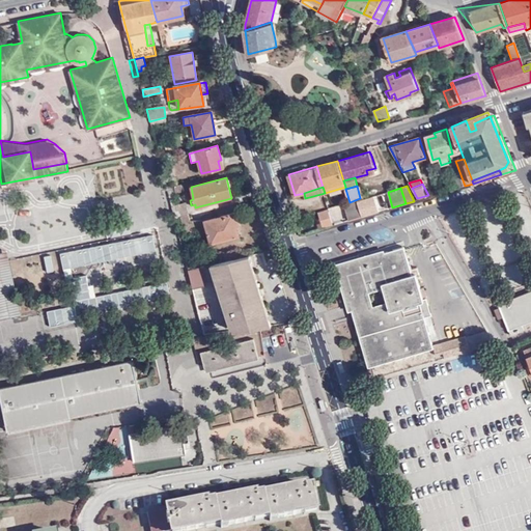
[(358,200),(362,216),(375,213),(370,197),(358,200)]
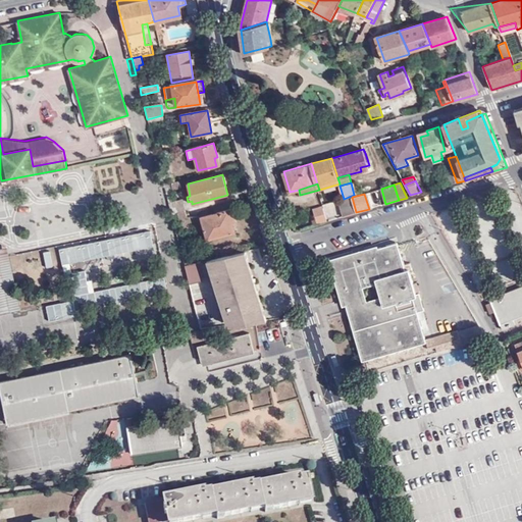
[(345,200),(349,215),(356,212),(352,197),(345,200)]
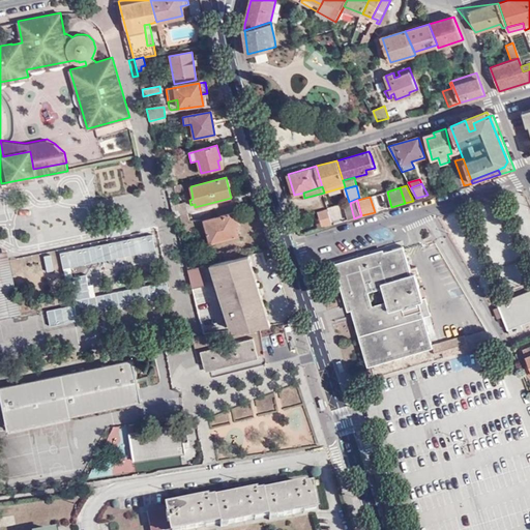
[(184,202),(172,206),(175,217),(188,214),(184,202)]
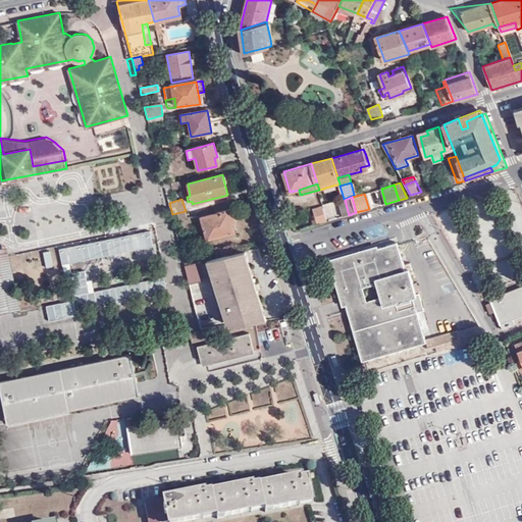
[(340,201),(344,216),(349,215),(345,200),(340,201)]
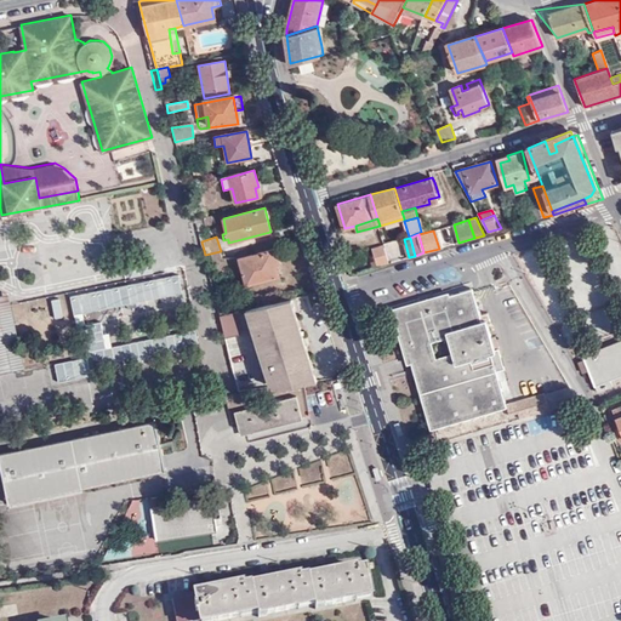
[(372,248),(377,267),(389,262),(385,244),(372,248)]
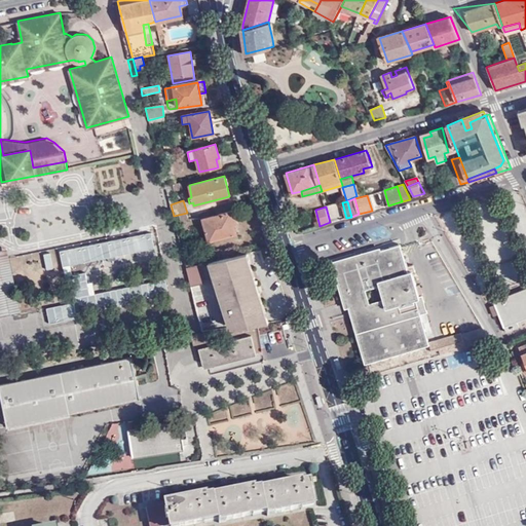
[(239,220),(236,210),(204,219),(210,240),(235,233),(233,224),(236,224),(235,221),(239,220)]
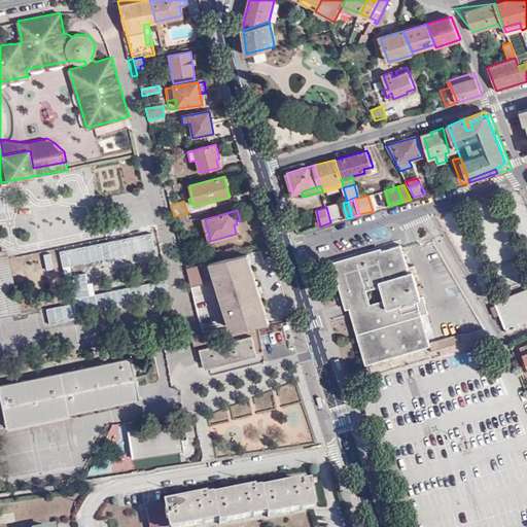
[(189,220),(187,213),(180,215),(181,222),(189,220)]
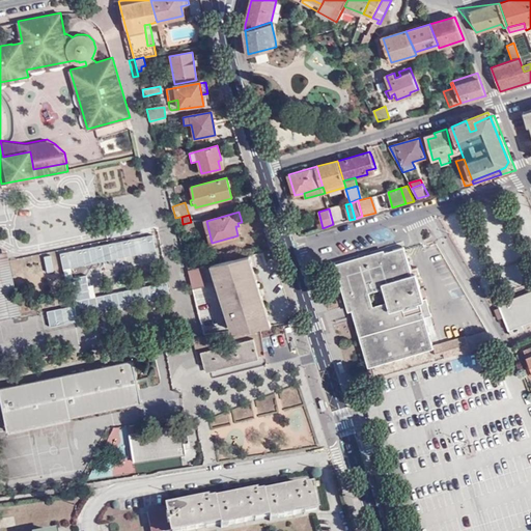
[(164,258),(158,230),(18,258),(23,282),(68,273),(70,277),(164,258)]
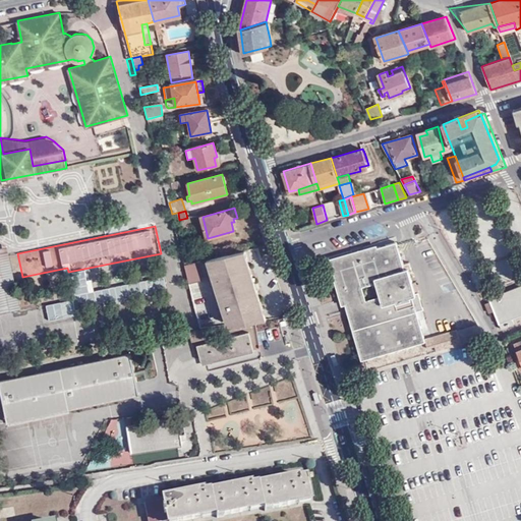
[(426,342),(425,340),(417,311),(412,294),(416,293),(409,269),(405,270),(396,241),(378,246),(379,251),(364,254),(364,252),(356,254),(357,257),(342,262),(341,259),(333,263),(336,276),(337,275),(362,359),(426,342)]
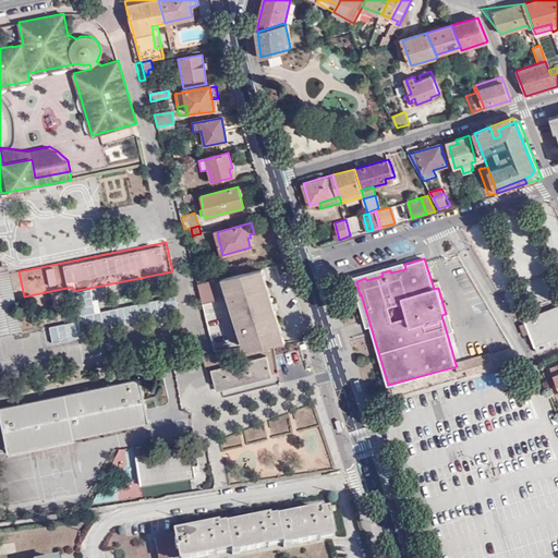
[(0,334),(19,331),(5,264),(0,265),(0,334)]
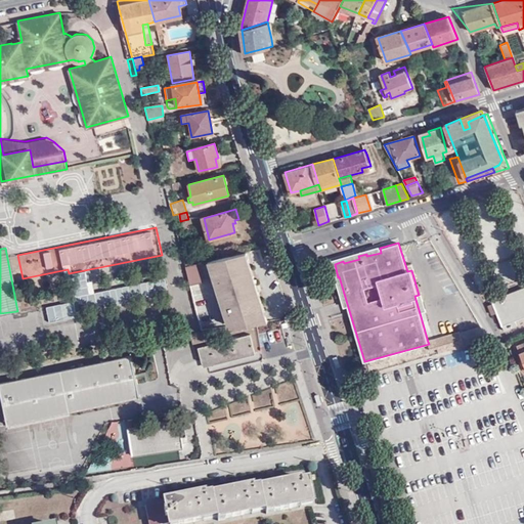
[(246,262),(250,261),(248,253),(205,263),(212,294),(220,292),(226,318),(261,312),(246,262)]
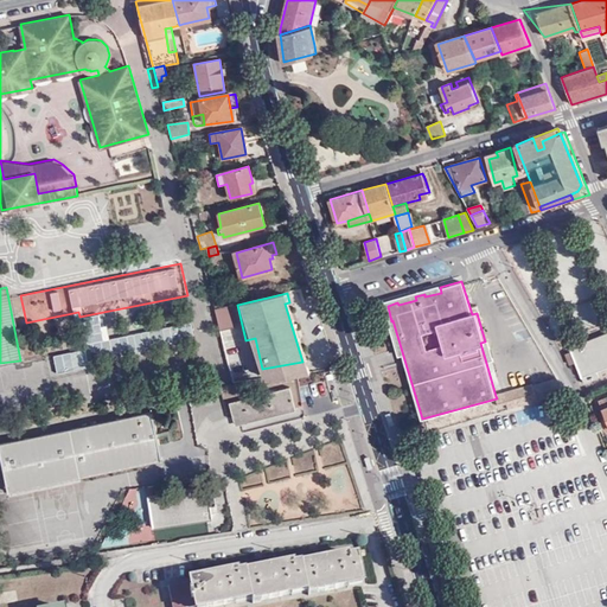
[(266,379),(311,372),(289,302),(285,304),(302,362),(262,369),(266,379)]
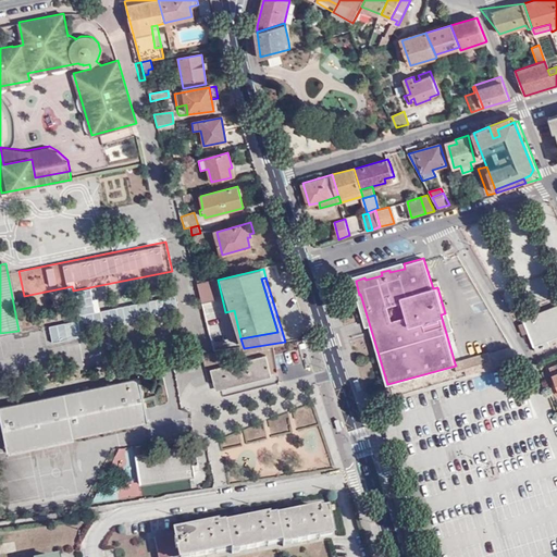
[(198,287),(202,304),(217,300),(211,281),(198,284),(198,287)]
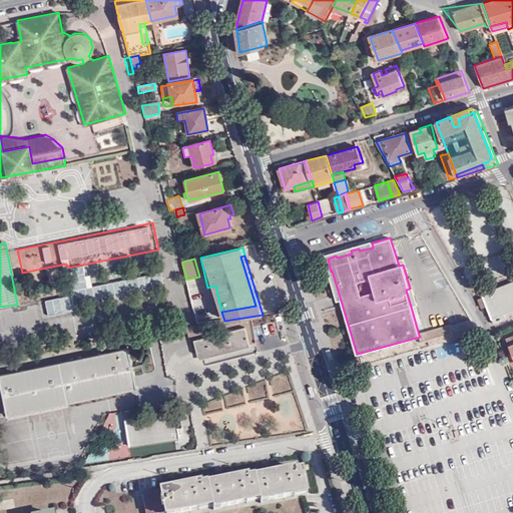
[(189,325),(197,324),(186,280),(182,265),(175,267),(189,325)]
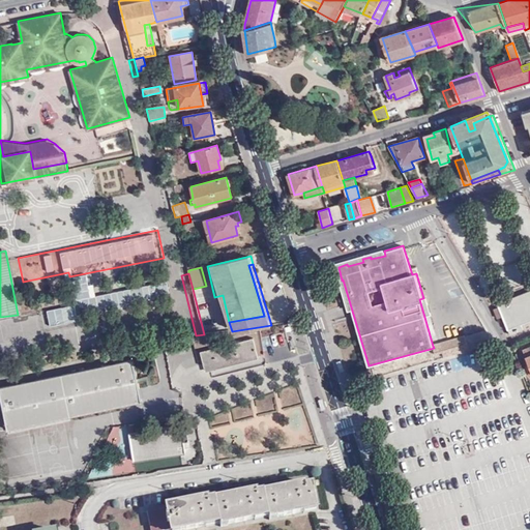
[(518,321),(520,325),(529,320),(529,290),(497,303),(506,325),(518,321)]
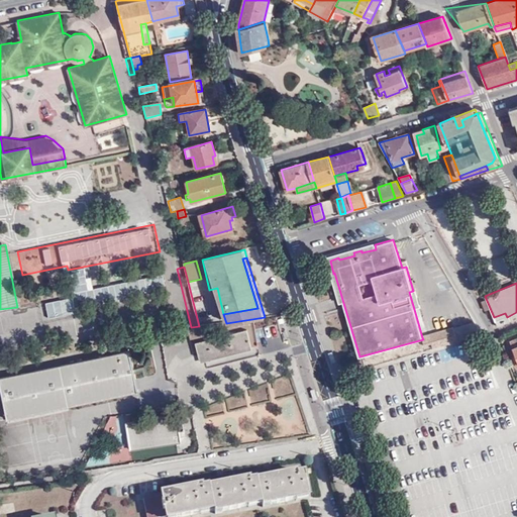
[(416,290),(413,291),(409,292),(414,309),(421,308),(416,290)]
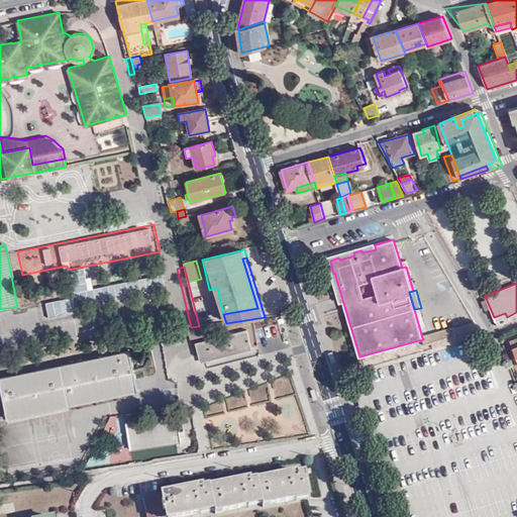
[(68,299),(0,311),(0,330),(71,317),(68,299)]
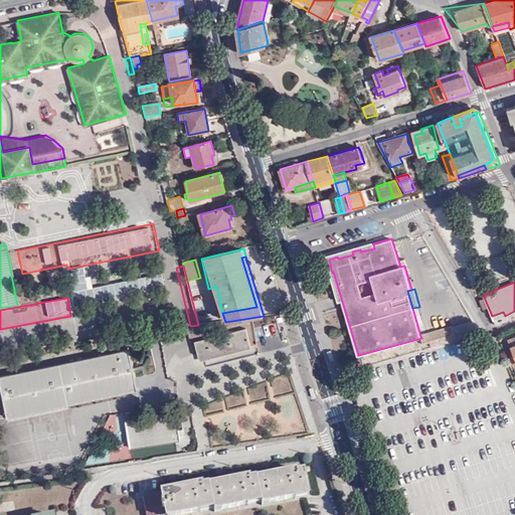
[(502,317),(505,316),(503,312),(492,316),(495,324),(504,321),(502,317)]
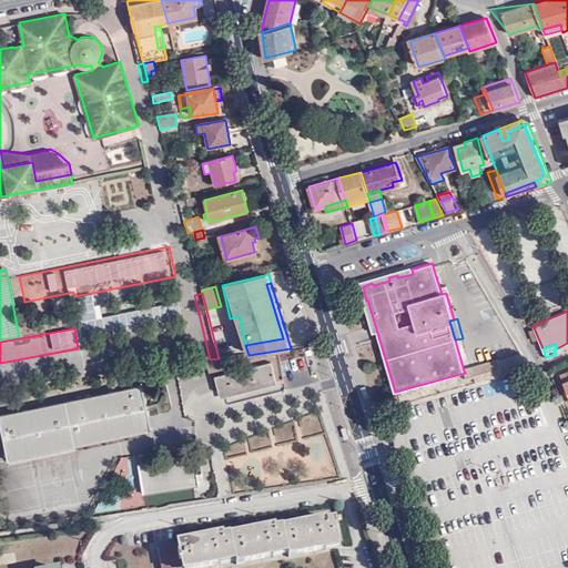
[(475,378),(476,384),(504,376),(498,361),(472,368),(475,378)]
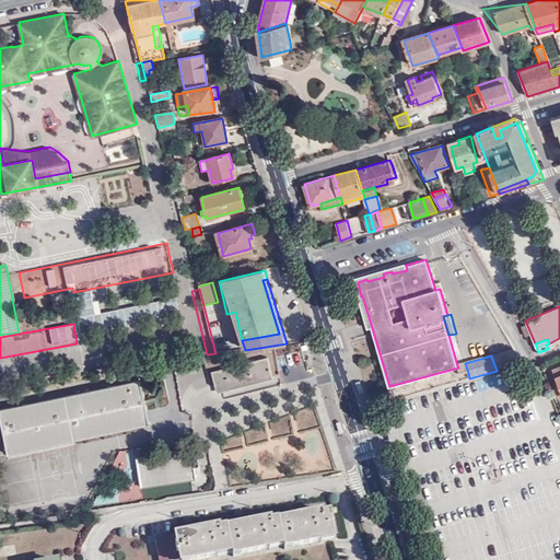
[(212,372),(217,387),(223,385),(224,391),(273,378),(268,358),(212,372)]
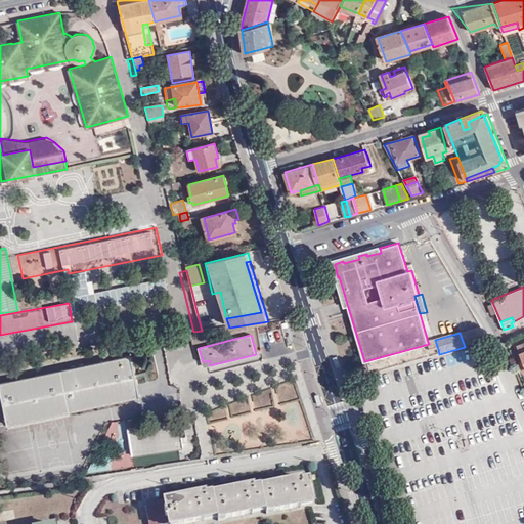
[(431,351),(438,349),(435,340),(428,342),(429,344),(431,351)]
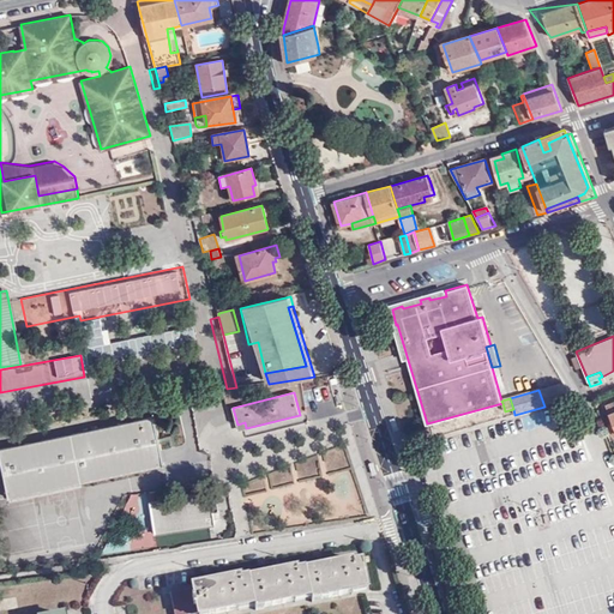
[(0,450),(0,457),(5,479),(74,463),(79,483),(152,467),(150,453),(162,451),(155,416),(0,450)]
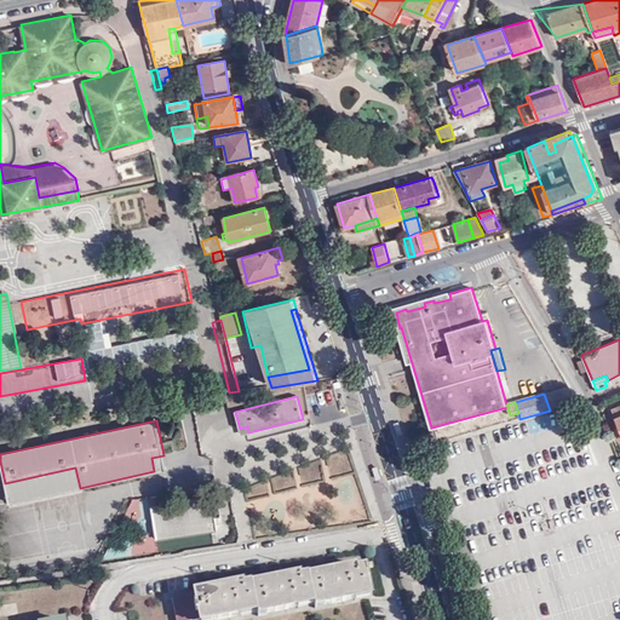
[(167,469),(164,455),(151,458),(154,471),(167,469)]
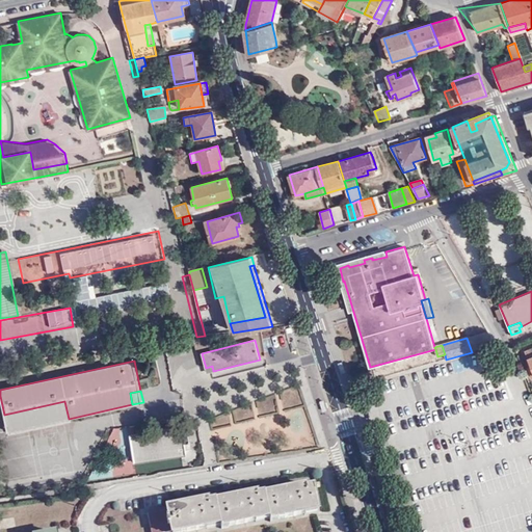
[(64,401),(4,415),(7,432),(69,419),(64,401)]
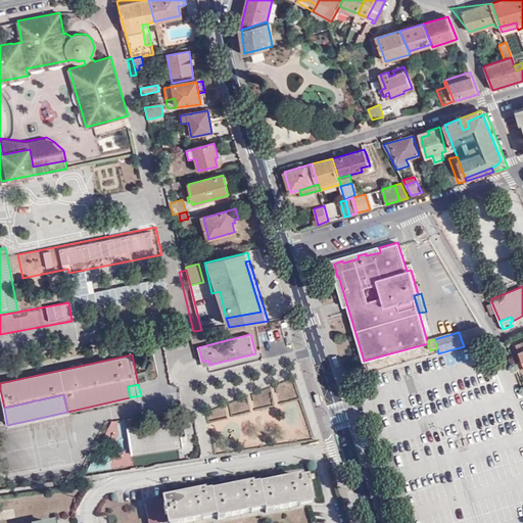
[(182,447),(179,420),(129,428),(133,455),(182,447)]
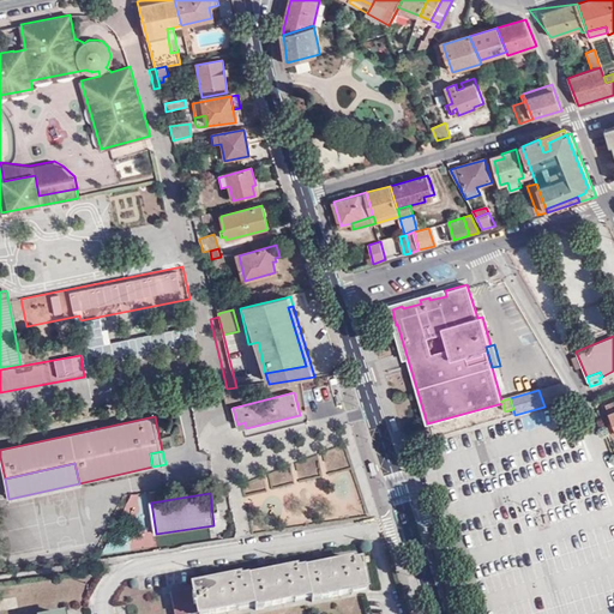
[(356,564),(355,563),(302,572),(302,570),(245,579),(244,577),(194,585),(196,589),(173,591),(175,613),(196,613),(206,613),(218,613),(312,600),(312,601),(351,595),(351,590),(368,588),(363,563),(356,564)]
